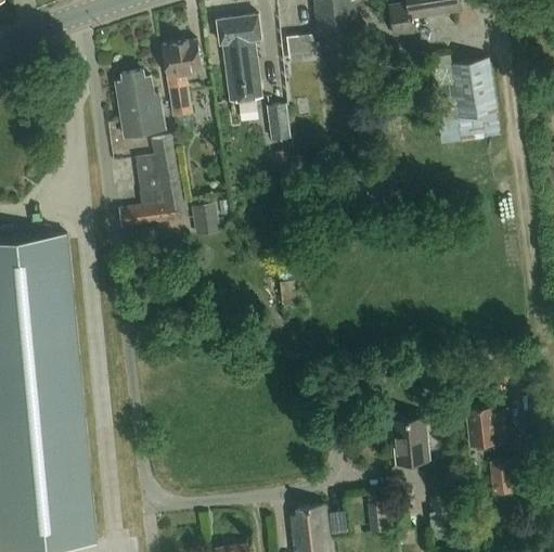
[(312,0),(317,36),(357,30),(352,0),(350,0),(349,0),(312,0)]
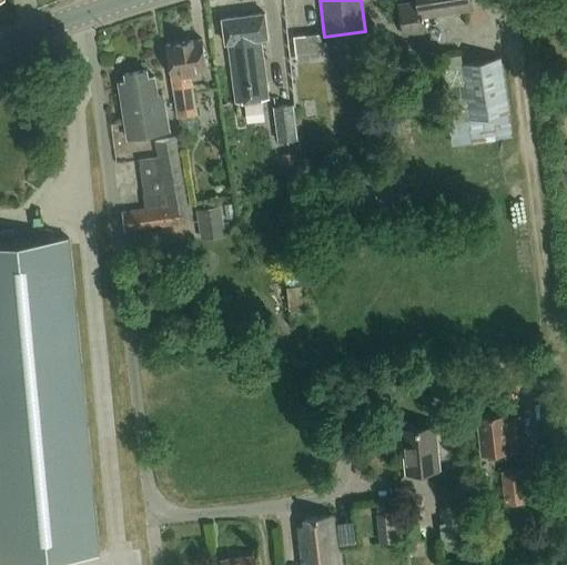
[(421,19),(469,11),(467,0),(416,0),(417,4),(397,8),(403,38),(423,34),(421,19)]
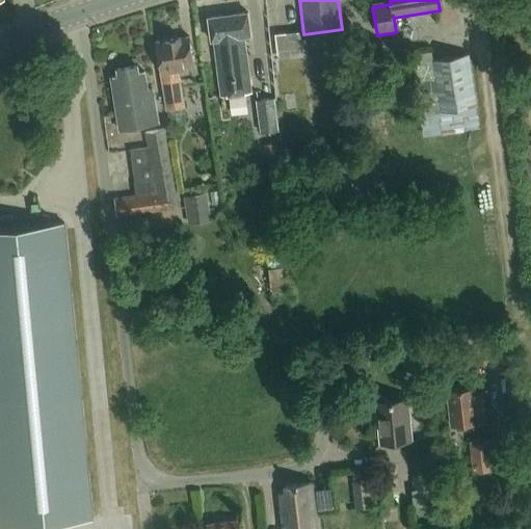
[(244,38),(249,37),(246,15),(208,20),(211,43),(218,98),(251,94),(244,38)]
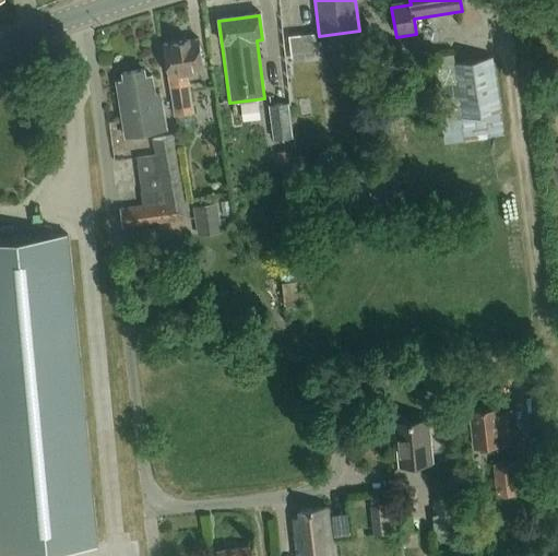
[(321,63),(318,37),(292,40),(295,67),(321,63)]
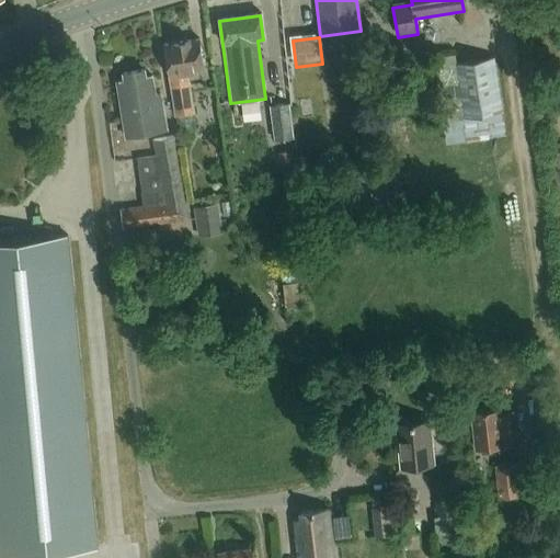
[(200,42),(164,47),(175,120),(193,116),(186,75),(204,72),(200,42)]
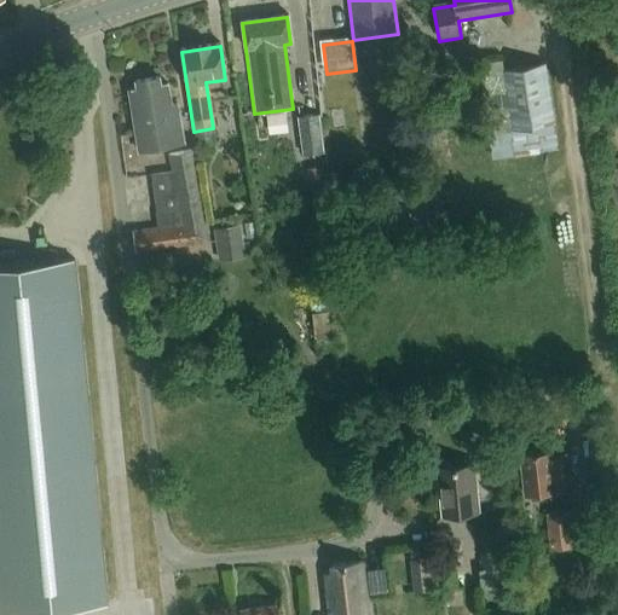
[(489,137),(512,133),(554,127),(544,67),(502,73),(501,64),(478,68),(489,137)]
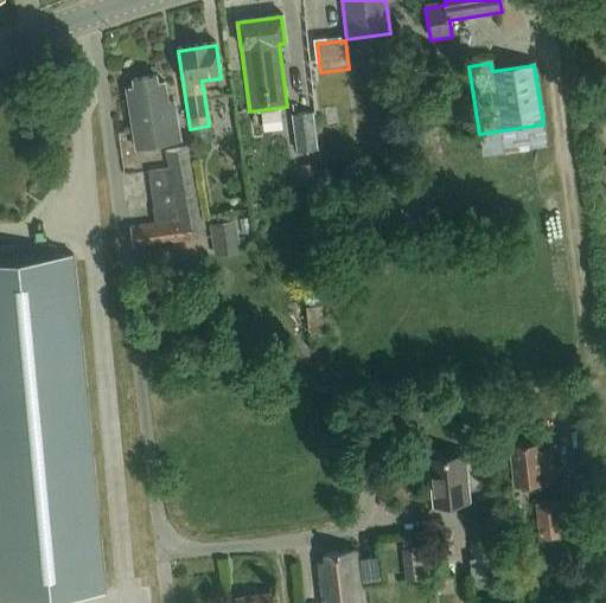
[(138,151),(179,142),(172,104),(168,106),(165,85),(157,87),(155,78),(133,82),(134,90),(127,91),(138,151)]
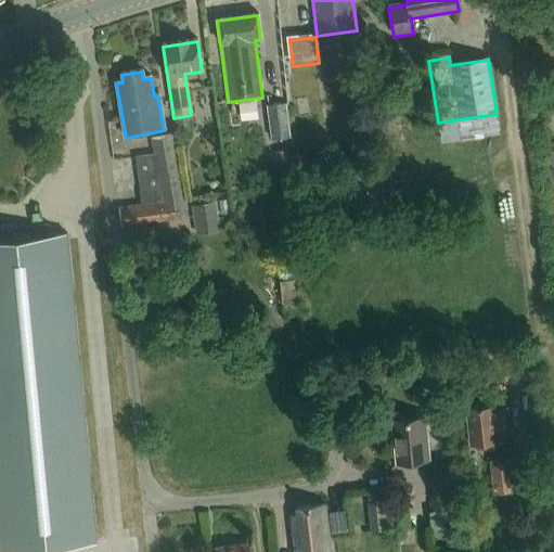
[(292,142),(287,108),(268,111),(272,144),(292,142)]
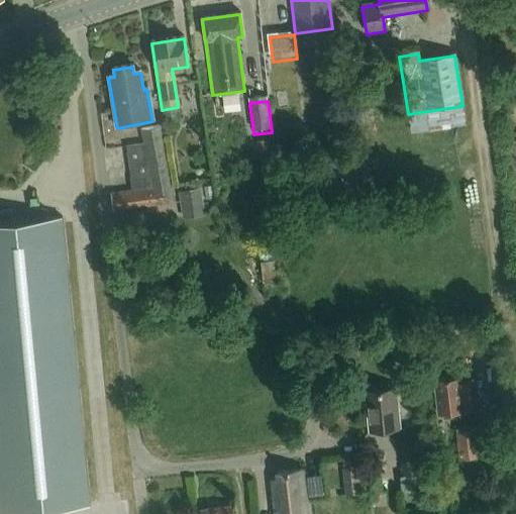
[(126,149),(132,192),(109,196),(111,213),(176,204),(163,128),(142,130),(144,147),(126,149)]
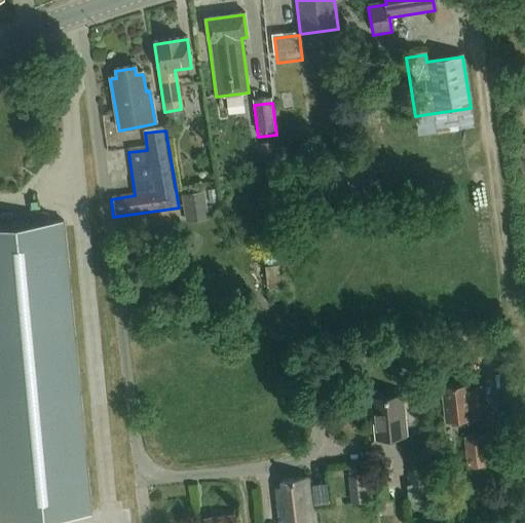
[(278,143),(261,145),(262,153),(279,152),(278,143)]
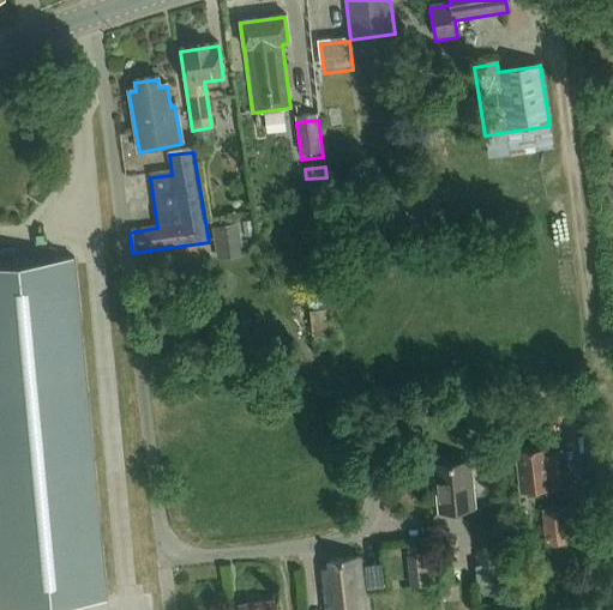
[(217,261),(242,258),(236,224),(212,228),(217,261)]
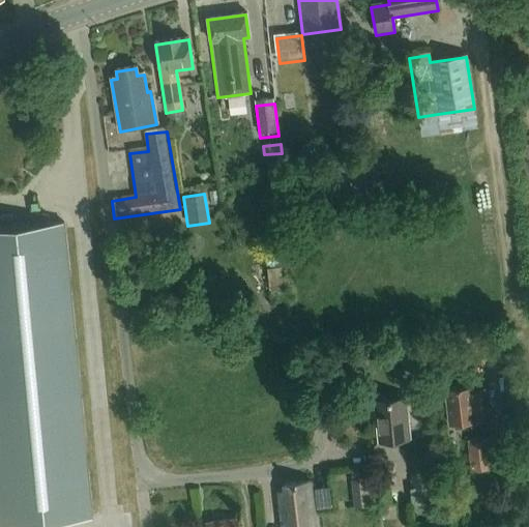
[(31,526),(93,520),(63,226),(0,232),(0,526),(31,526)]
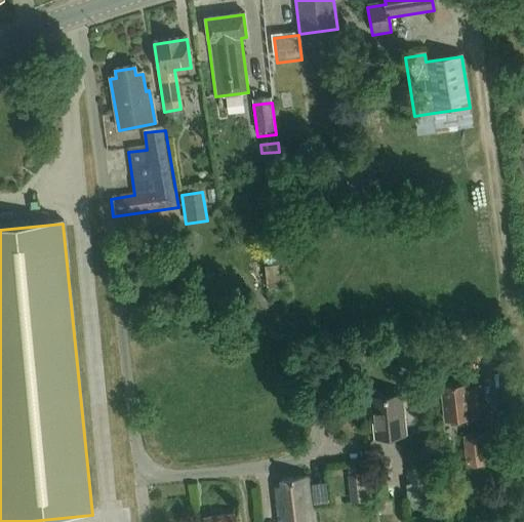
[(286,295),(283,269),(266,271),(268,291),(270,291),(271,297),(286,295)]
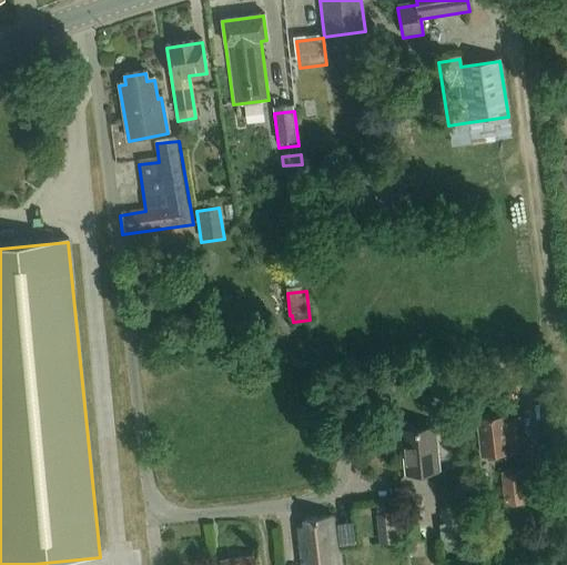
[(506,416),(477,419),(482,457),(518,454),(515,424),(507,425),(506,416)]
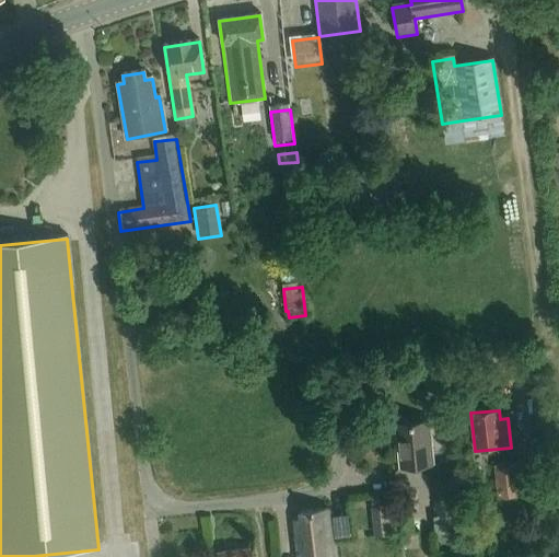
[(395,427),(396,434),(392,438),(393,444),(397,445),(399,471),(433,467),(429,422),(395,427)]
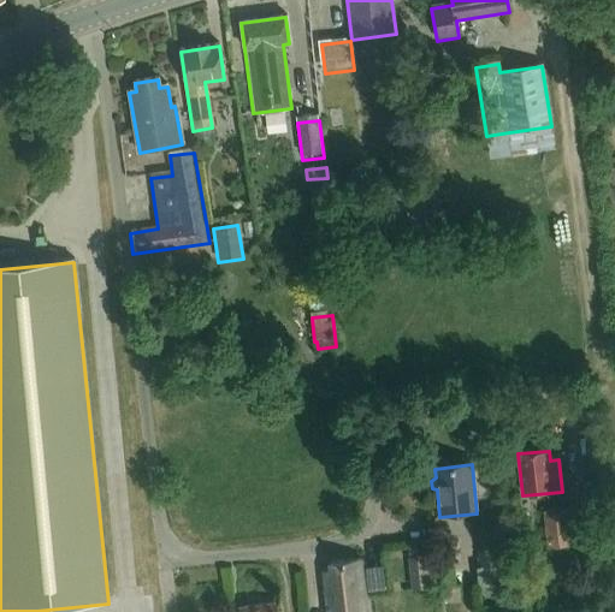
[(585,529),(602,528),(599,500),(583,503),(585,529)]
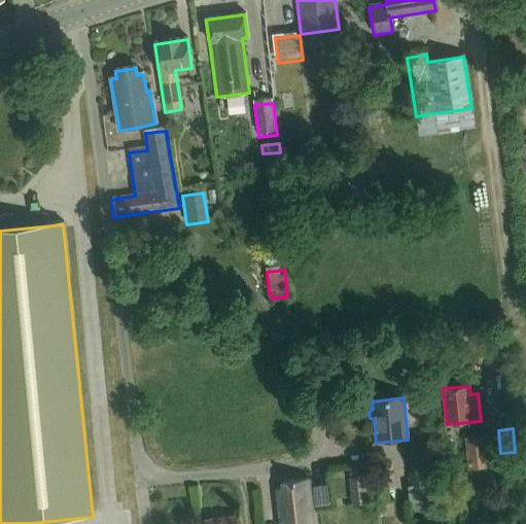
[(490,468),(487,438),(464,440),(467,470),(490,468)]
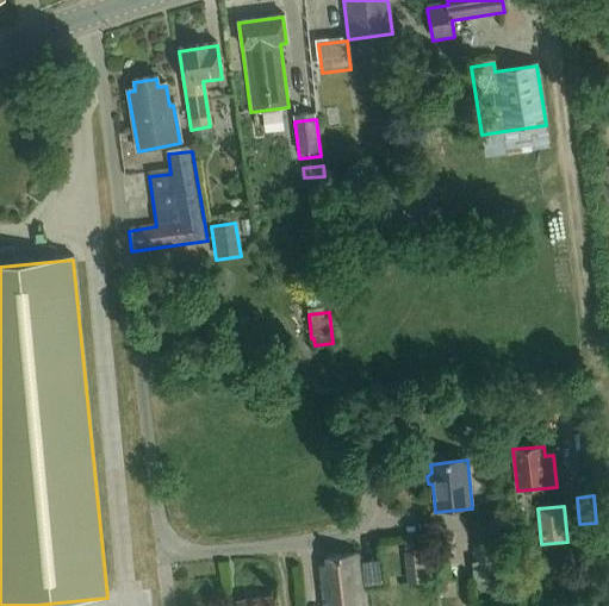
[(606,524),(588,525),(590,553),(608,551),(606,524)]
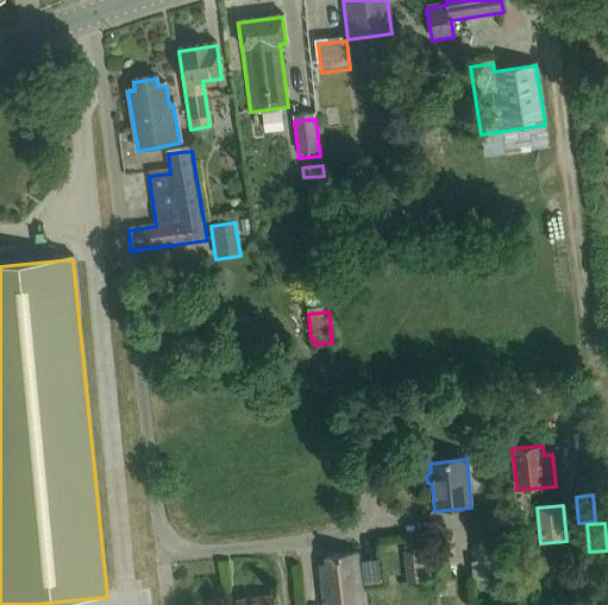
[(494,525),(472,527),(475,565),(497,563),(494,525)]
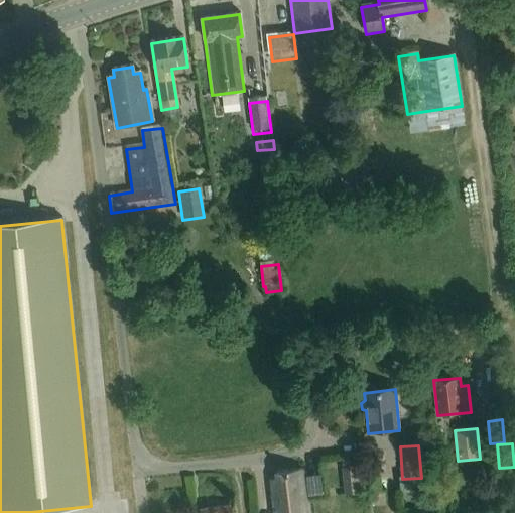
[(360,468),(341,470),(344,496),(363,494),(360,468)]
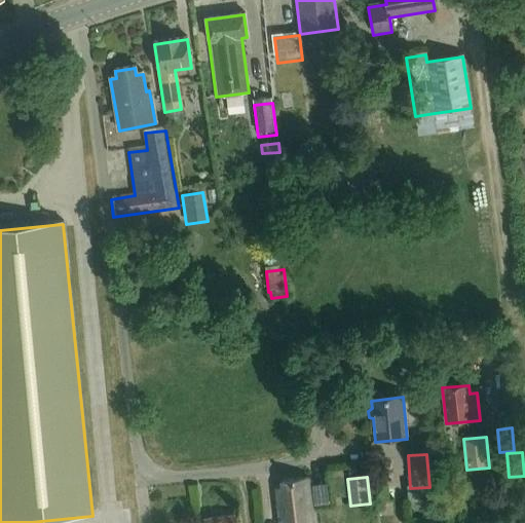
[(311,522),(306,480),(282,483),(282,489),(276,489),(280,522),(311,522)]
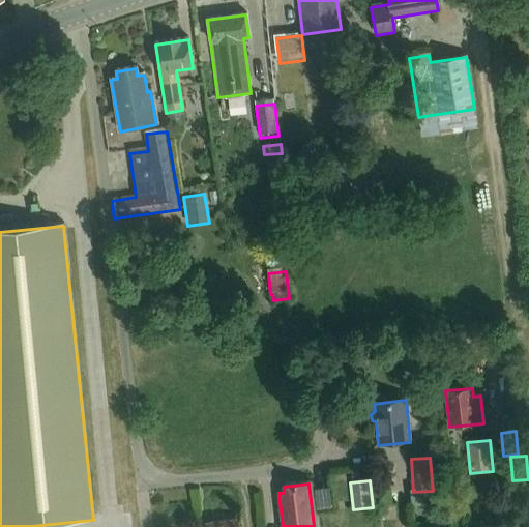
[(375,508),(391,506),(389,488),(373,489),(375,508)]
